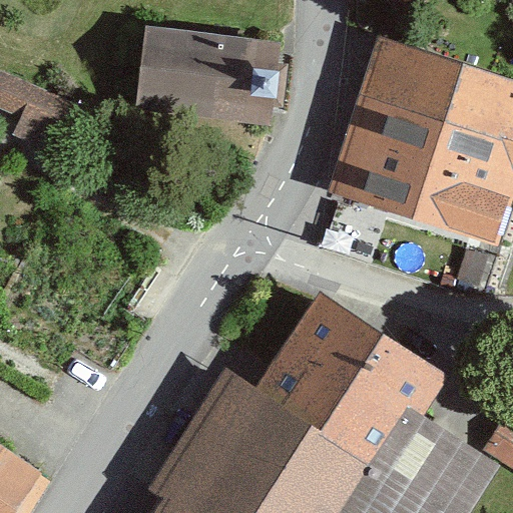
[(137,110),(270,125),(280,39),(146,25),(137,110)]
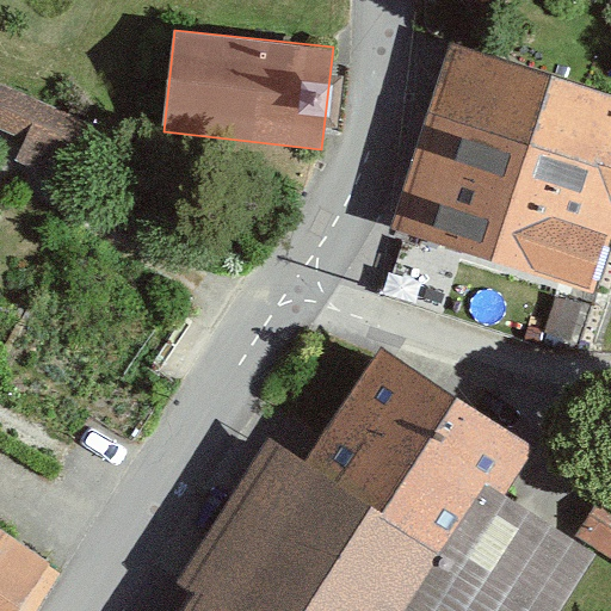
[(610,93),(451,43),(436,91),(407,184),(393,227),(594,290),(610,238),(610,93)]
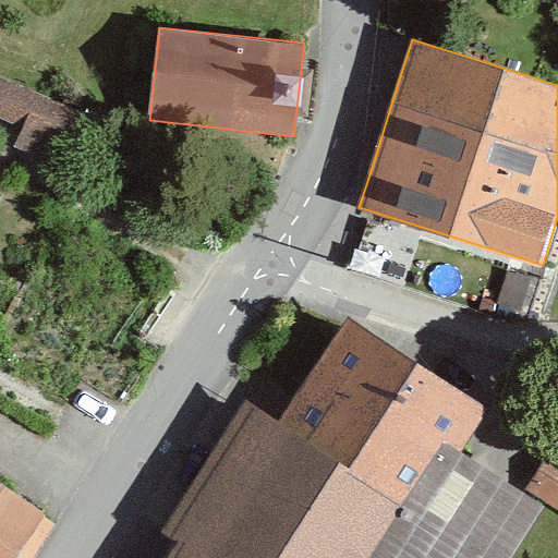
[(0,111),(26,119),(19,144),(68,159),(86,100),(0,73),(0,111)]
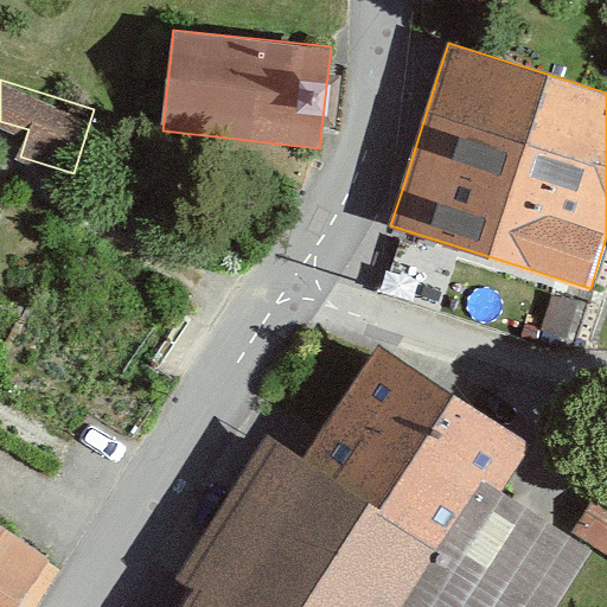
[(196,587),(181,606),(555,606),(593,549),(502,490),(532,442),(377,343),(304,457),(267,433),(176,574),(196,587)]
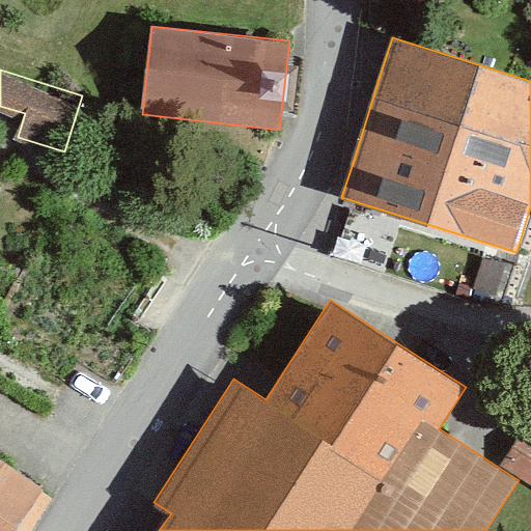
[(0,530),(17,530),(45,490),(0,459),(0,530)]
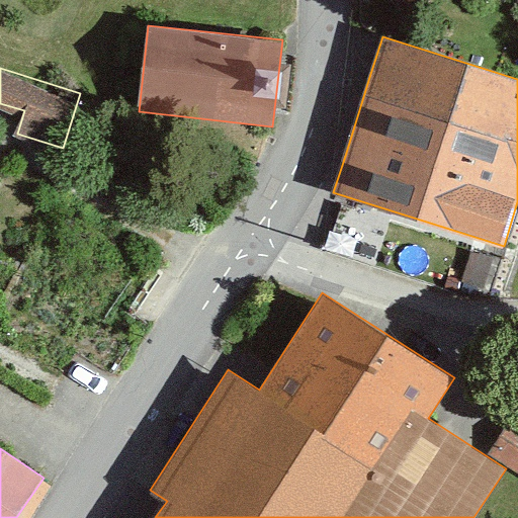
All buildings are outlined.
